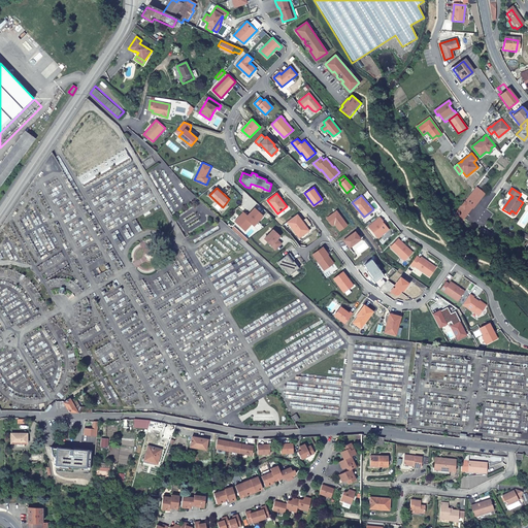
[(243,211),(235,221),(245,230),(252,223),(254,225),(263,215),(255,207),(248,216),(243,211)]
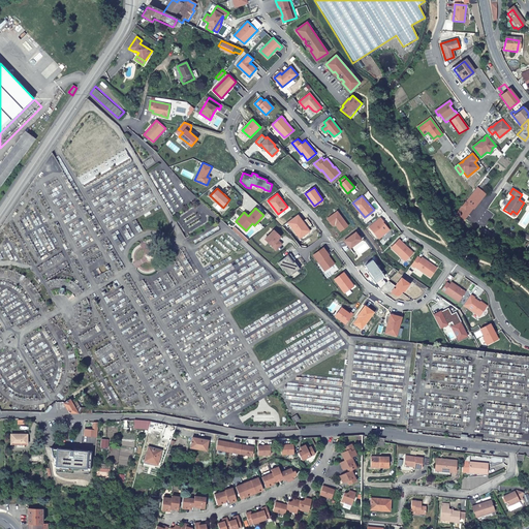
[(341,230),(347,224),(337,211),(328,218),(333,225),(335,223),(341,230)]
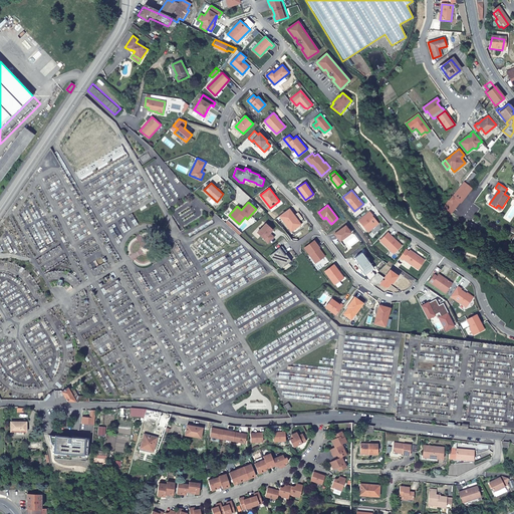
[(289,208),(279,216),(291,231),(297,227),(295,224),(298,221),(294,215),(289,208)]
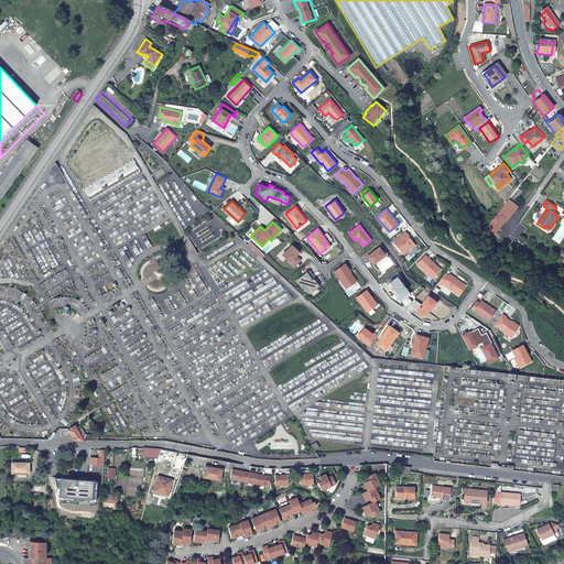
[(405,231),(393,241),(404,253),(415,243),(408,236),(409,235),(405,231)]
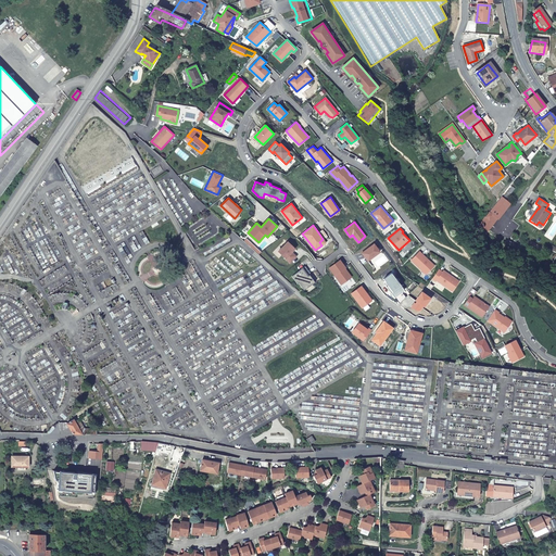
[(323,229),(318,232),(323,239),(328,236),(323,229)]
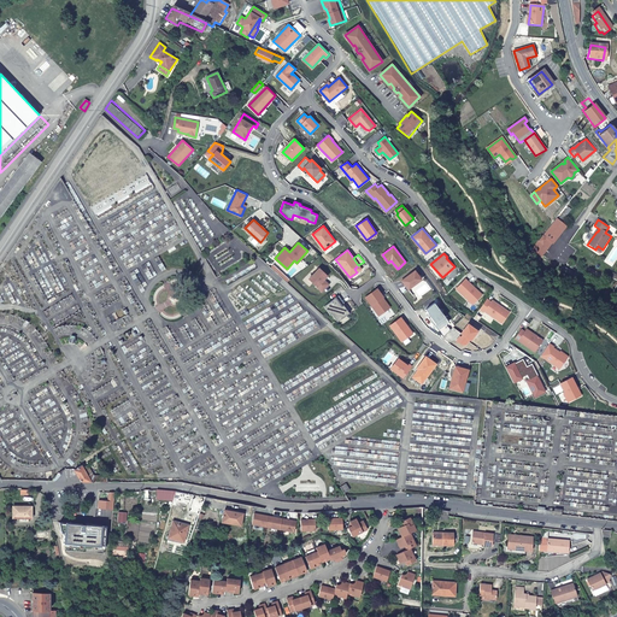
[(325,276),(318,269),(307,280),(321,292),(327,285),(322,280),(325,276)]
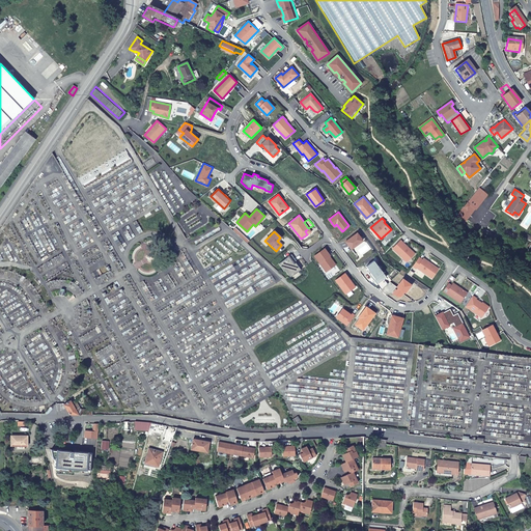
[(357,232),(345,241),(352,248),(362,240),(357,232)]
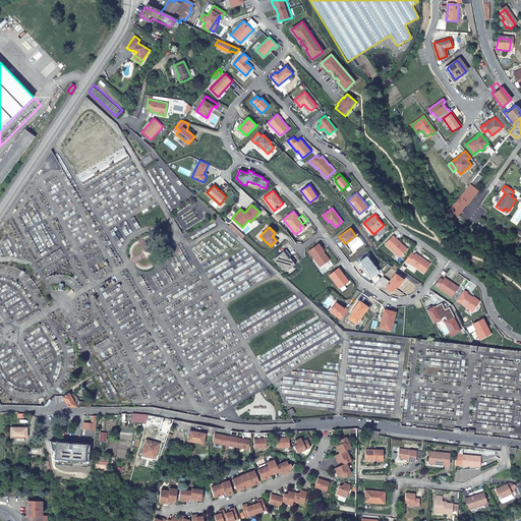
[(393,235),(386,243),(399,256),(407,248),(393,235)]
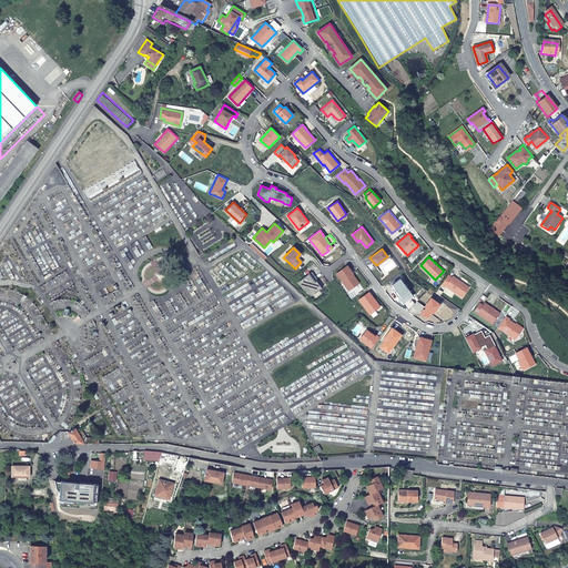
[(347,265),(336,274),(345,286),(348,284),(352,288),(358,283),(354,276),(353,276),(351,274),(352,273),(353,273),(347,265)]
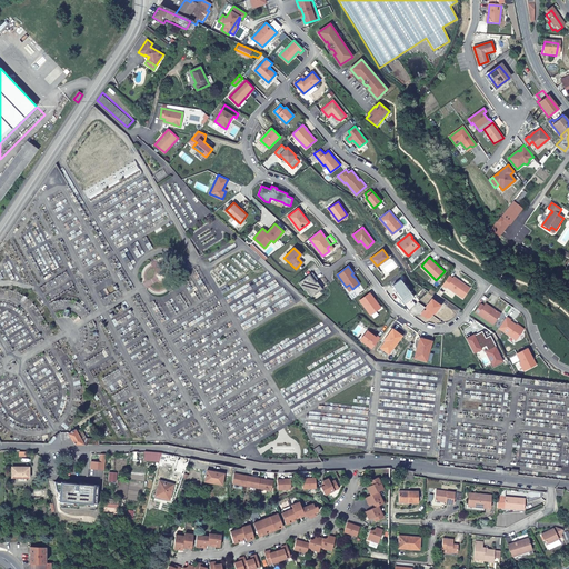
[(309,275),(298,282),(305,290),(306,289),(311,297),(322,289),(317,281),(315,283),(312,280),(313,280),(309,275)]
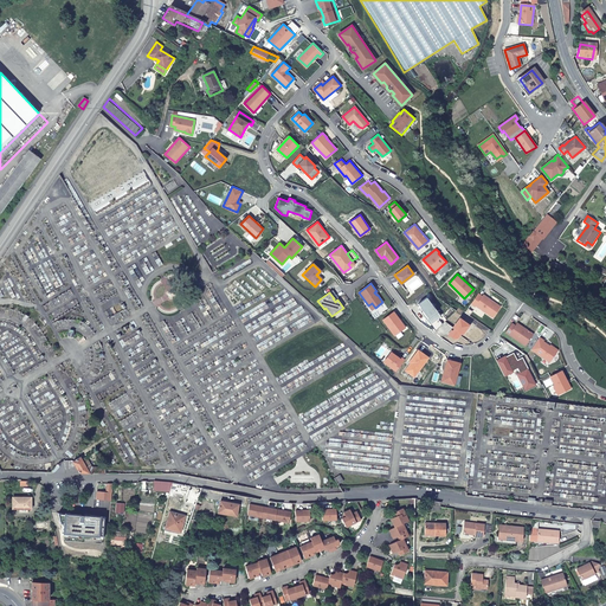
[(476,304),(492,316),(500,305),(483,294),(482,295),(478,292),(471,303),(475,305),(476,304)]
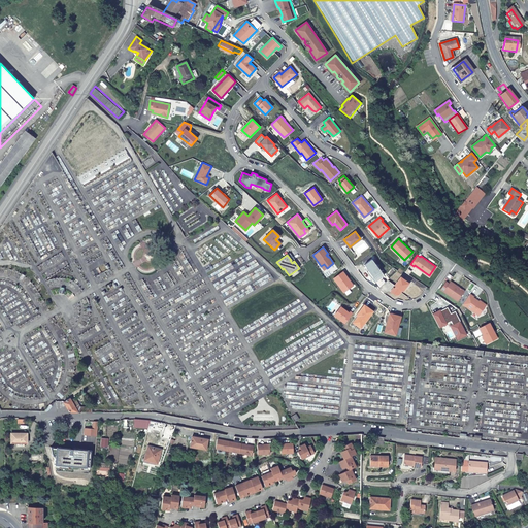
[(366,268),(368,270),(372,276),(371,277),(374,282),(382,275),(384,274),(371,258),(364,264),(367,267),(366,268)]
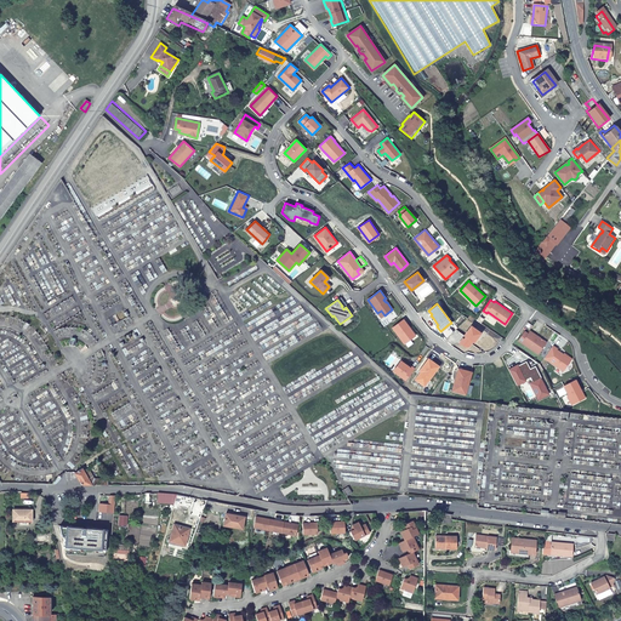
[(403,319),(392,328),(404,343),(414,336),(408,329),(409,328),(403,319)]
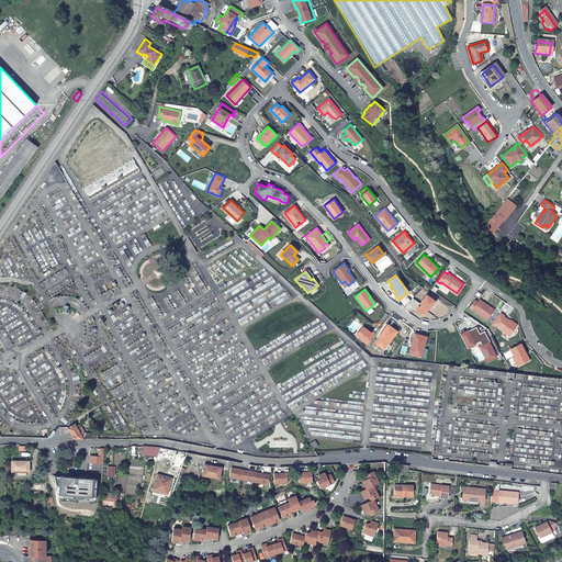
[(411,300),(406,293),(398,300),(404,306),(411,300)]
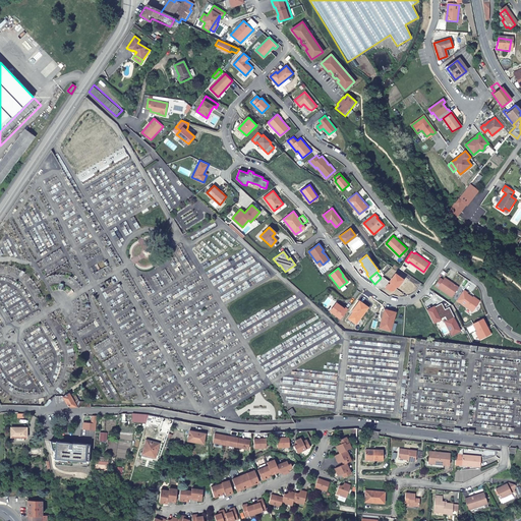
[(404,279),(396,273),(390,281),(392,282),(390,284),(389,283),(386,287),(391,291),(394,290),(397,286),(398,287),(404,279)]
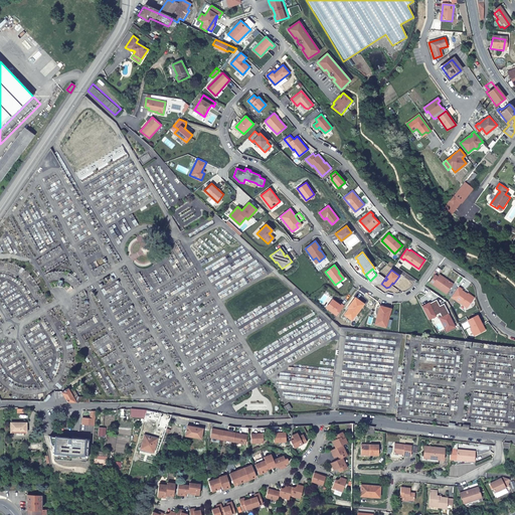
[(437,275),(432,282),(449,294),(455,284),(442,275),(440,277),(437,275)]
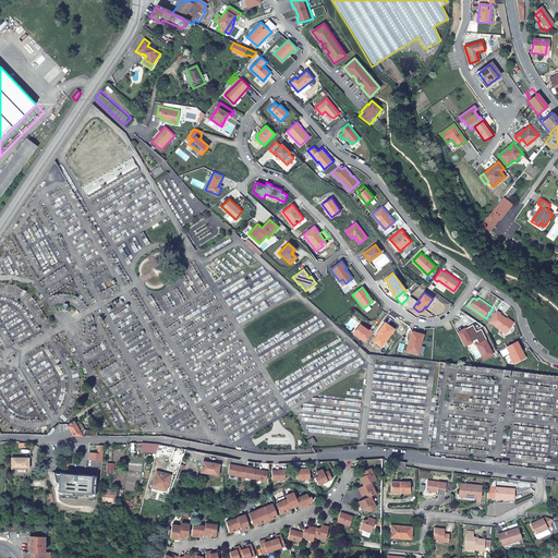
[(500,312),(496,310),(489,320),(507,332),(512,322),(499,313),(500,312)]
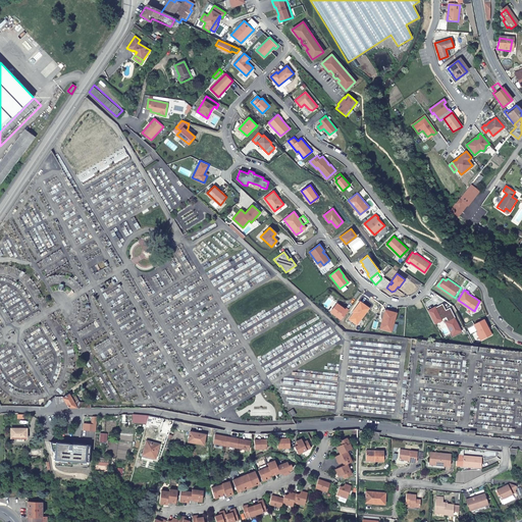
[(349,318),(357,323),(369,307),(360,301),(353,311),(354,312),(349,318)]
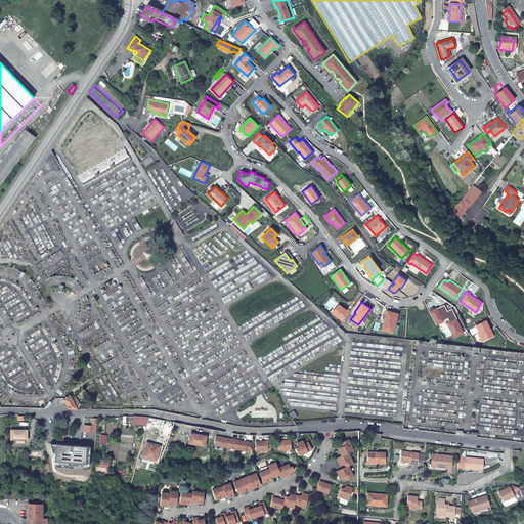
[(332,312),(343,320),(349,310),(346,308),(345,309),(338,304),(332,312)]
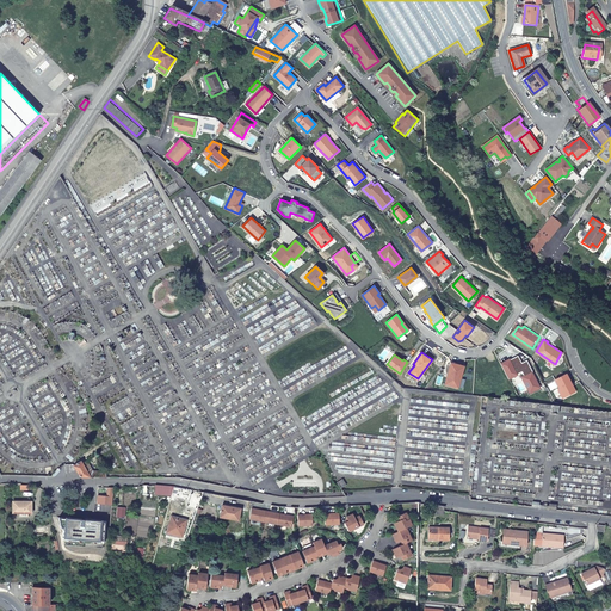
[(523,378),(531,395),(541,390),(534,374),(535,372),(529,362),(522,364),(518,357),(512,360),(511,359),(503,364),(510,381),(519,376),(524,374),(525,377),(523,378)]
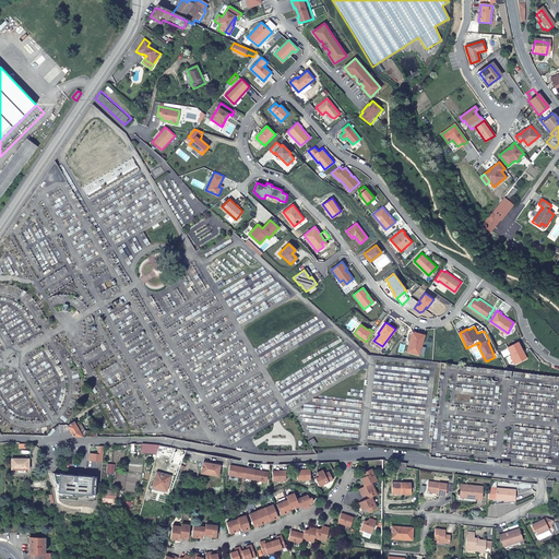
[(424,334),(413,331),(409,342),(411,342),(408,352),(419,354),(424,334)]
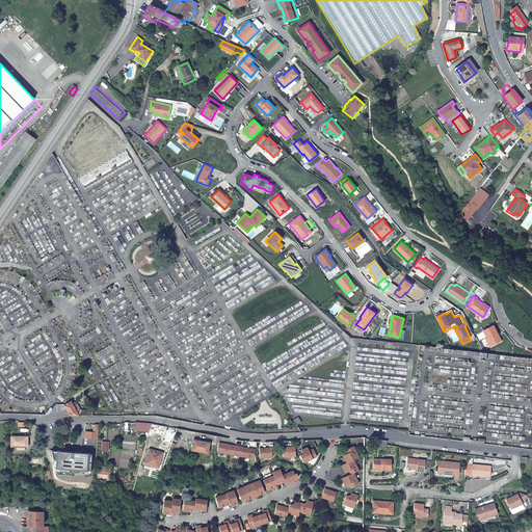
[(487,338),(491,345),(501,340),(498,335),(497,336),(496,334),(497,333),(493,325),(483,330),(487,338)]
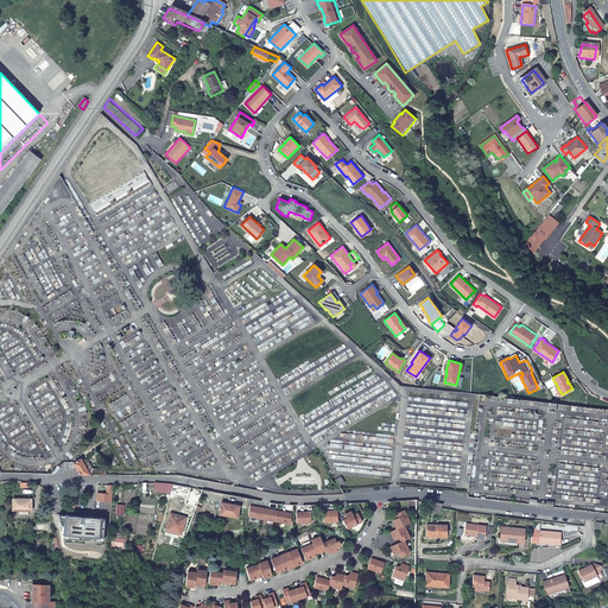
[(82,461),(90,475),(106,475),(106,469),(93,468),(87,457),(82,461)]
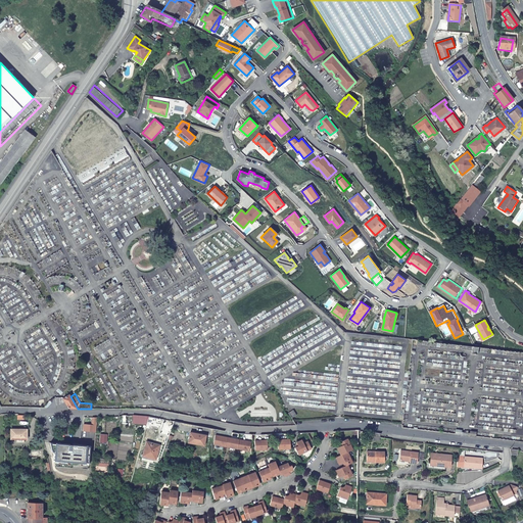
[(68,409),(78,409),(70,396),(69,394),(63,398),(68,409)]
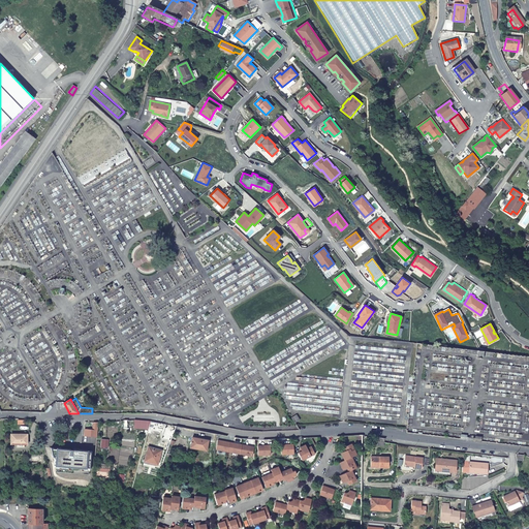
[(135,421),(133,421),(132,429),(146,431),(148,423),(135,421)]
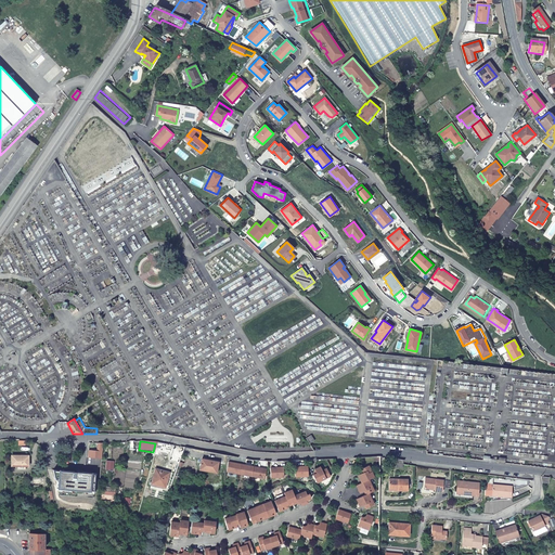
[(102,451),(89,450),(88,459),(102,459),(102,451)]
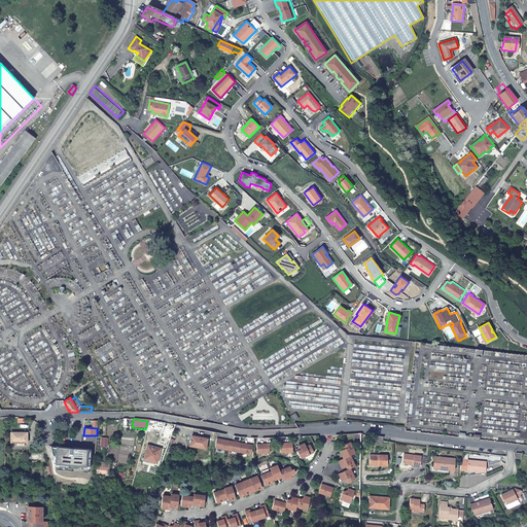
[(27,432),(10,432),(10,443),(16,443),(16,442),(27,442),(27,432)]
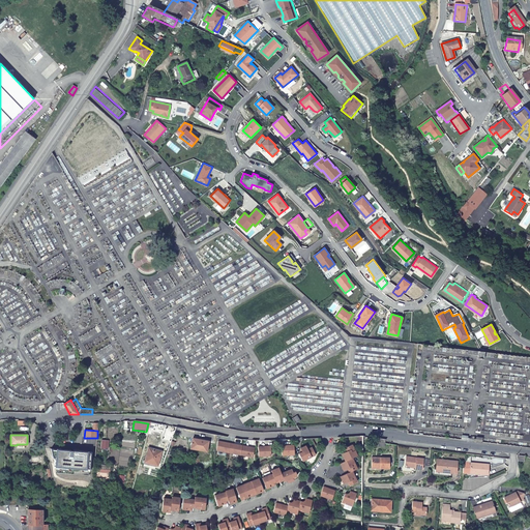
[(190,438),(189,445),(194,445),(193,449),(205,451),(207,441),(190,438)]
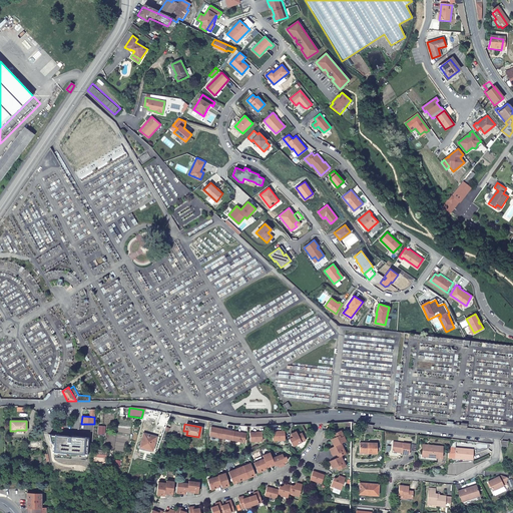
[(361,424),(360,431),(372,433),(373,425),(361,424)]
